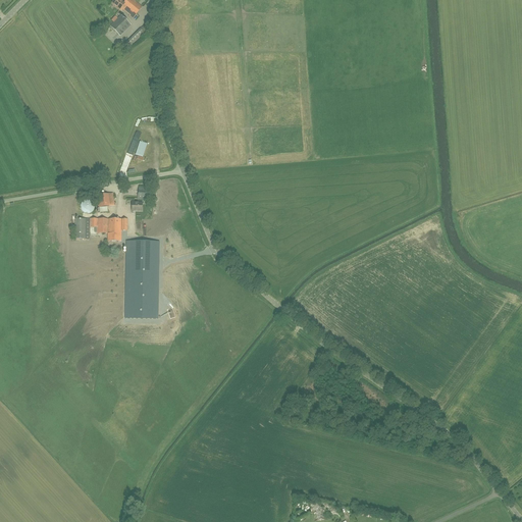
[(119,0),(114,0),(112,3),(119,9),(121,11),(122,9),(124,8),(125,9),(124,11),(129,15),(129,16),(133,18),(135,16),(142,7),(133,0),(125,0),(123,3),(119,0)]
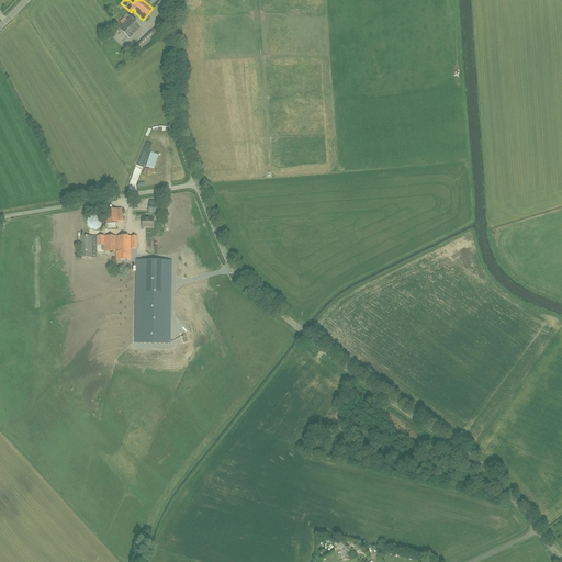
[(131,17),(119,29),(128,38),(141,26),(131,17)]
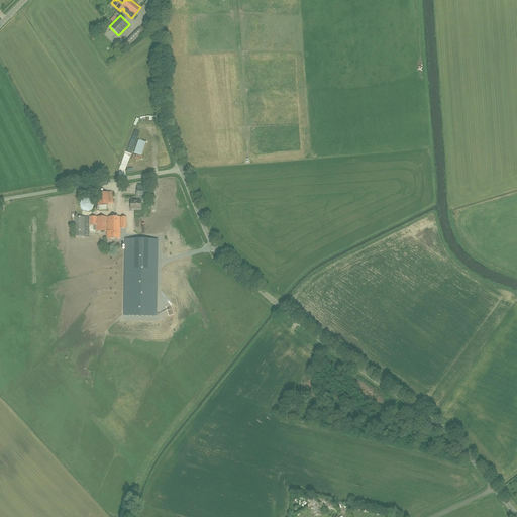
[(138,28),(125,42),(129,46),(141,34),(152,26),(149,21),(138,28)]
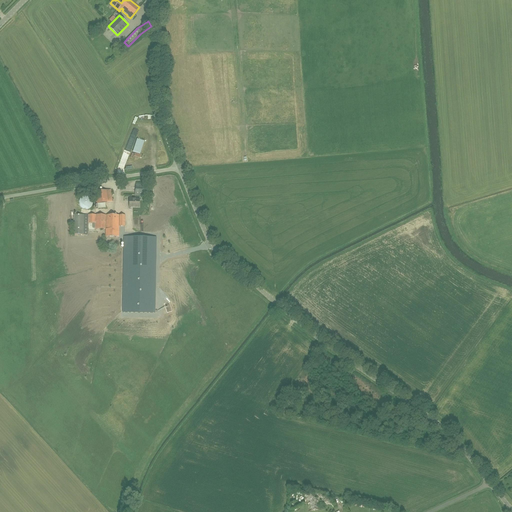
[(135,195),(151,196),(152,186),(136,185),(135,195)]
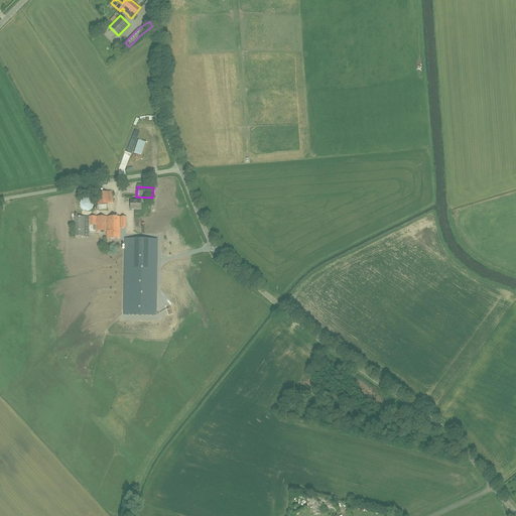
[(112,190),(100,191),(101,205),(98,205),(98,210),(106,209),(105,204),(113,204),(112,190)]
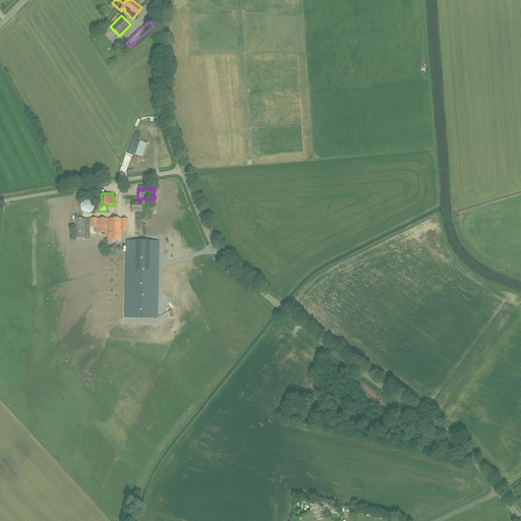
[(80,212),(93,212),(94,200),(80,199),(80,212)]
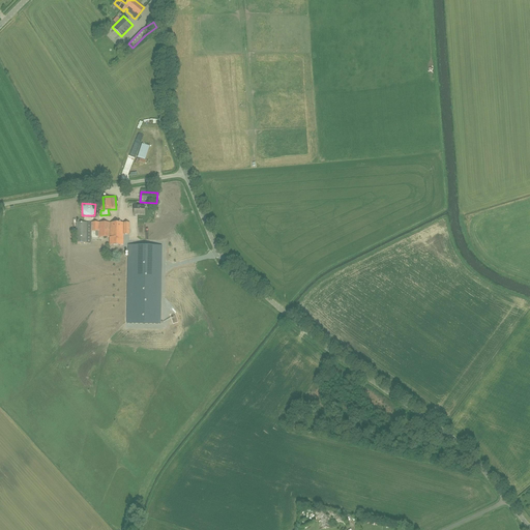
[(144,206),(134,206),(134,214),(144,214),(144,206)]
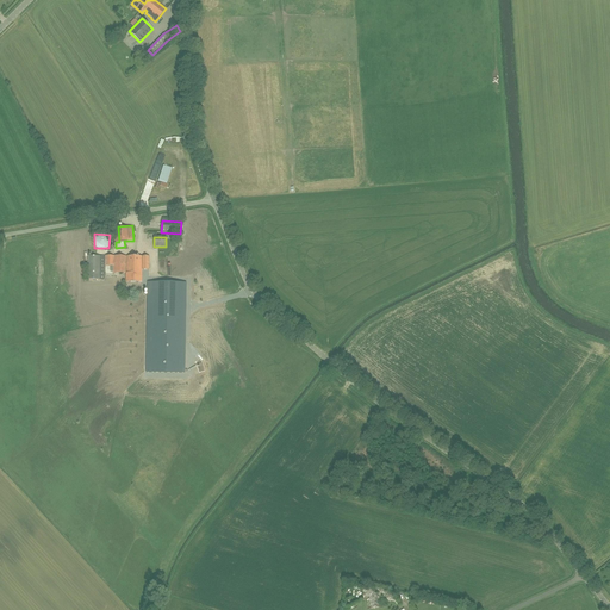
[(87,256),(87,279),(104,279),(104,256),(87,256)]
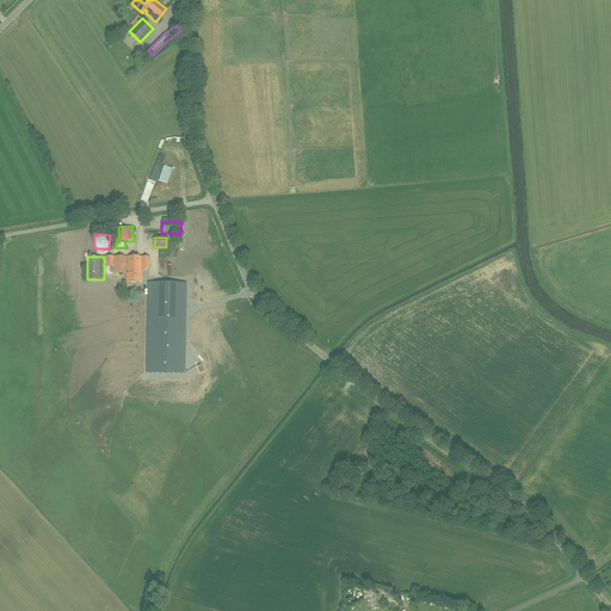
[(105,257),(105,266),(111,266),(113,266),(113,272),(113,273),(127,273),(125,283),(142,283),(142,270),(149,270),(149,257),(105,257)]
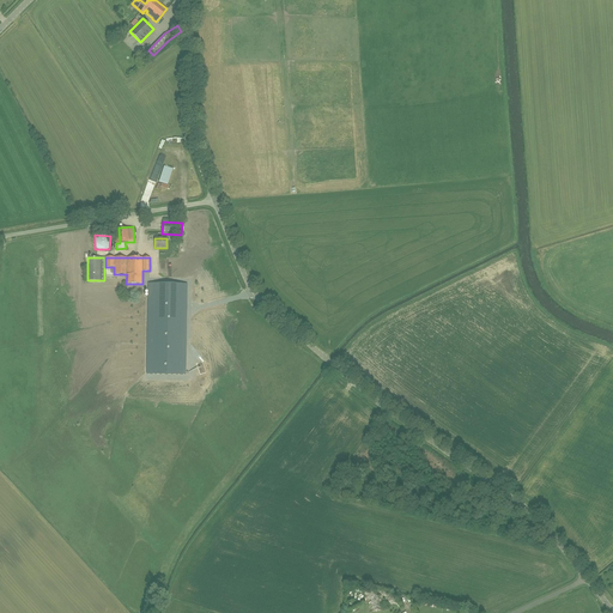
[(184,375),(186,284),(150,284),(147,375),(184,375)]
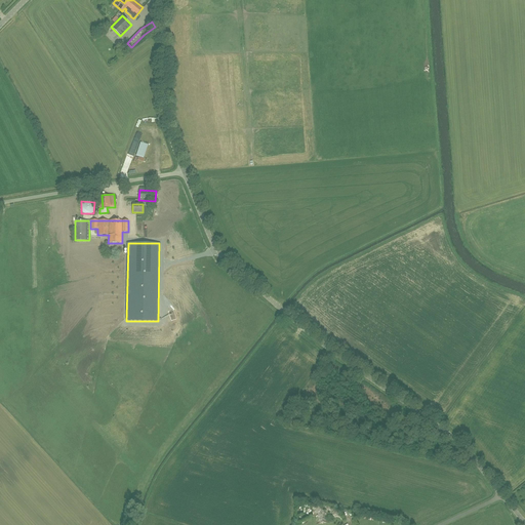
All buildings are outlined.
